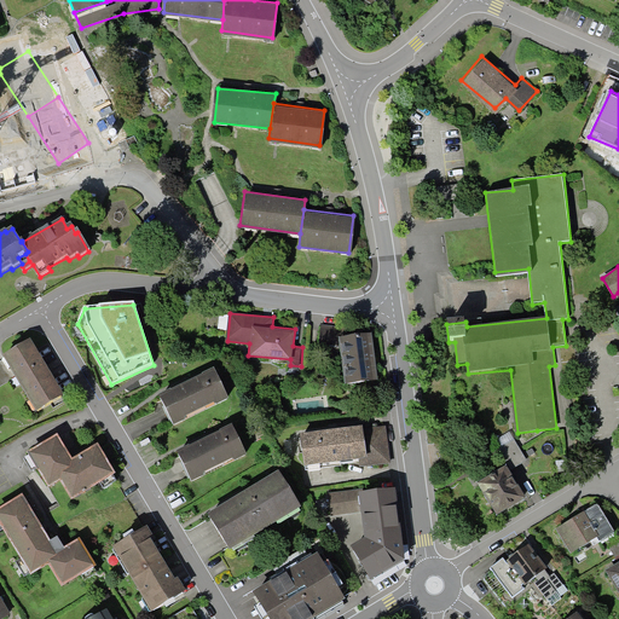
[(343,382),(376,377),(371,331),(323,324),(319,343),(339,346),(343,382)]
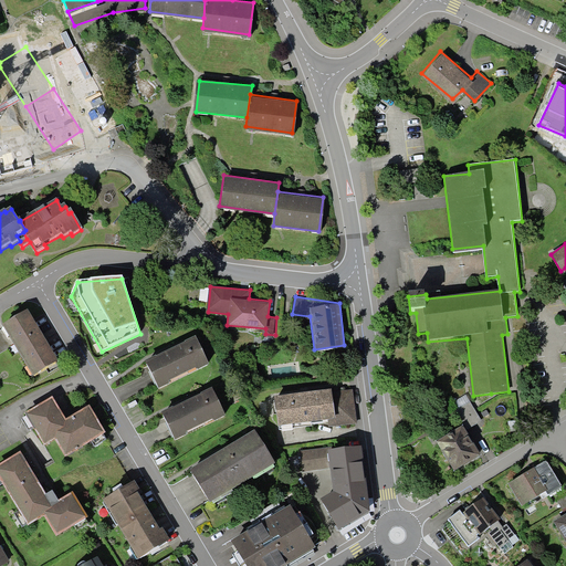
[(30,370),(54,356),(24,306),(0,322),(30,370)]
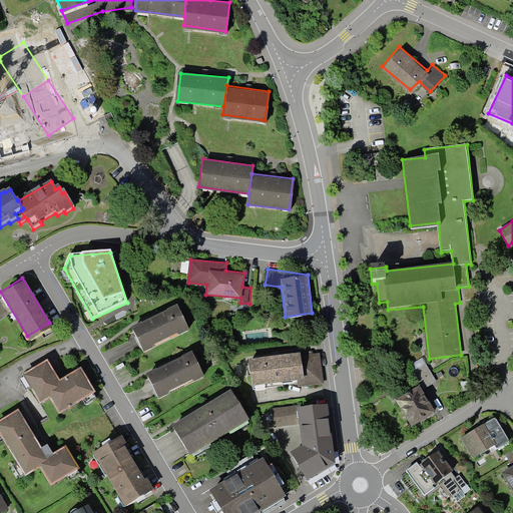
[(178,333),(187,329),(175,303),(130,324),(143,351),(154,346),(152,342),(177,330),(178,333)]
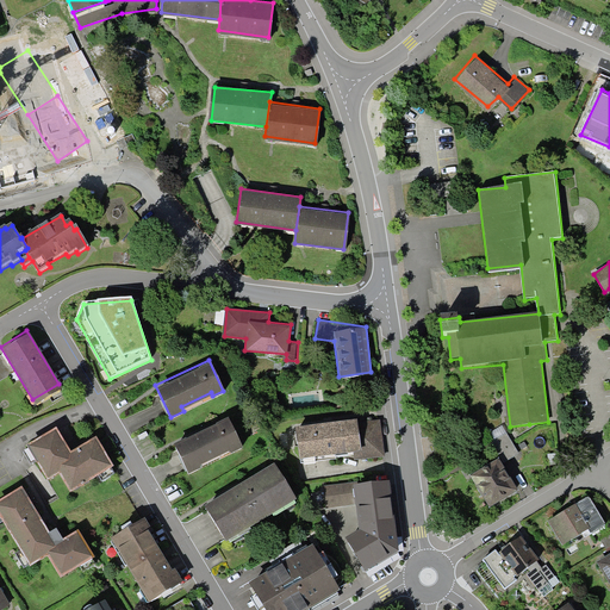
[(384,455),(379,415),(293,424),(298,456),(355,449),(356,459),(384,455)]
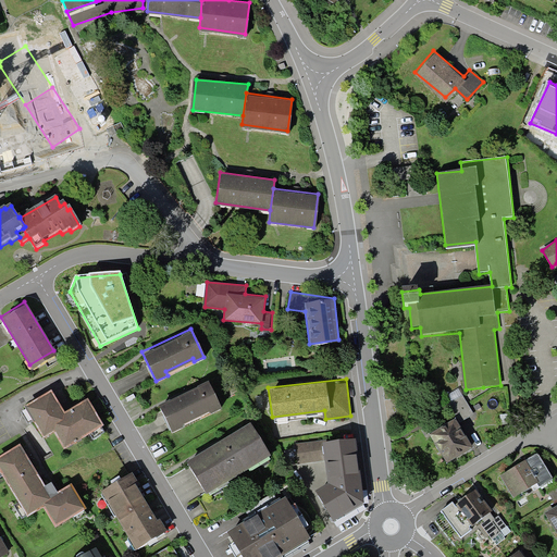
[(210,411),(220,407),(207,380),(158,403),(171,430),(183,424),(182,421),(209,408),(210,411)]
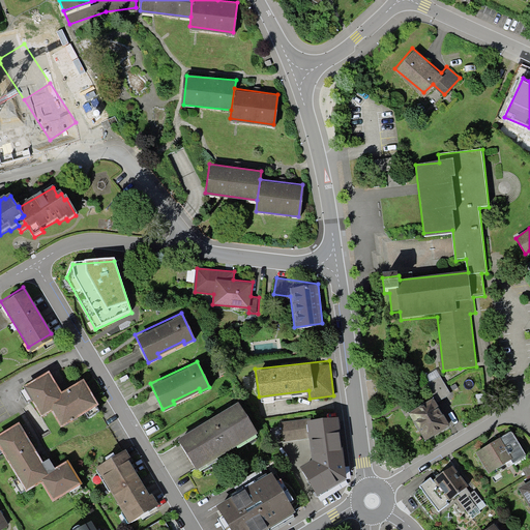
[(424,436),(447,422),(435,402),(451,392),(438,369),(425,376),(430,384),(403,400),(424,436)]
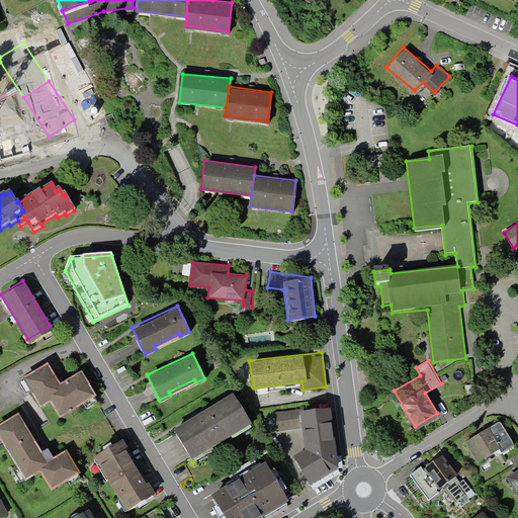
[(60,419),(96,398),(83,373),(61,385),(50,366),(24,381),(40,410),(51,404),(60,419)]
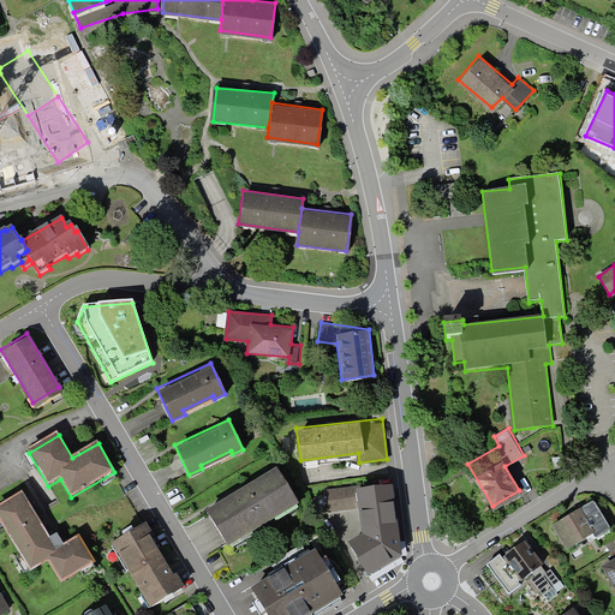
[(226,541),(296,499),(275,465),(206,507),(226,541)]
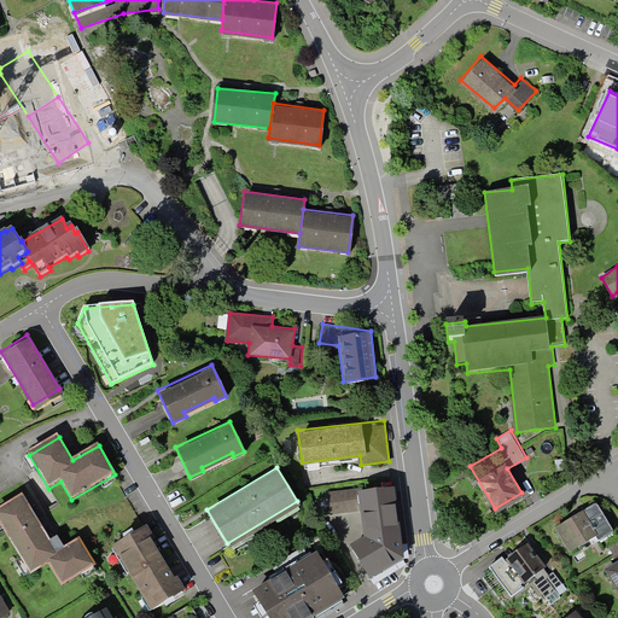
[(340,546),(361,577),(401,554),(392,484),(328,493),(331,514),(361,512),(360,532),(340,546)]
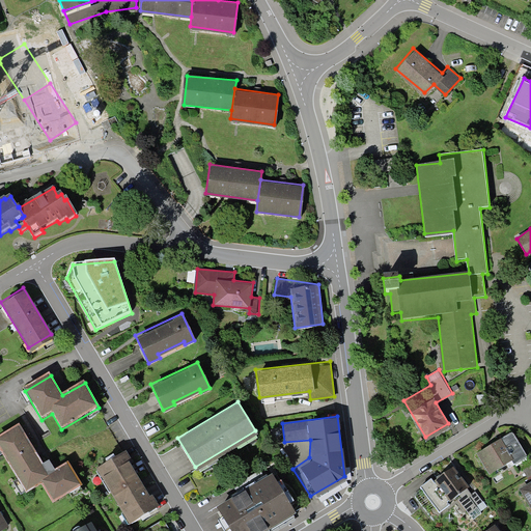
[(49,479),(49,474),(20,426),(0,438),(0,450),(26,494),(42,484),(43,483),(43,482),(49,479)]
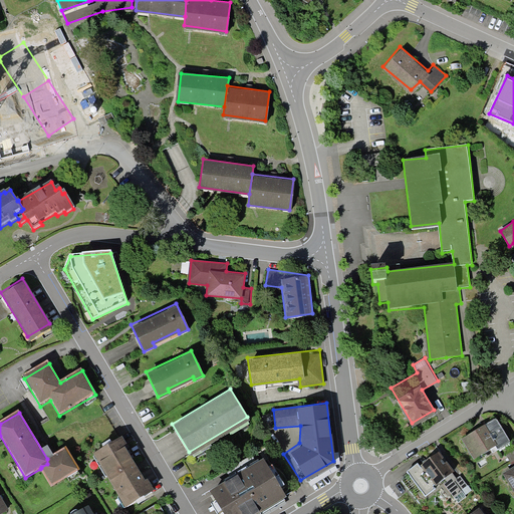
[(474,458),(507,438),(495,417),(461,437),(474,458)]
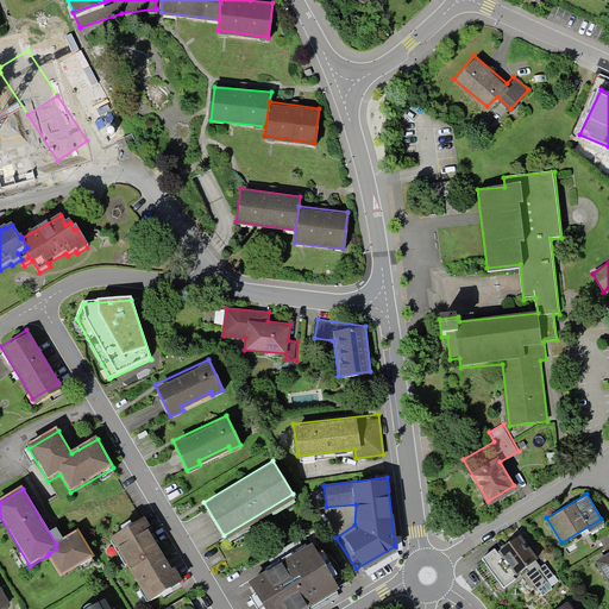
[(149,601),(183,581),(176,569),(173,570),(150,532),(154,529),(146,519),(112,539),(149,601)]
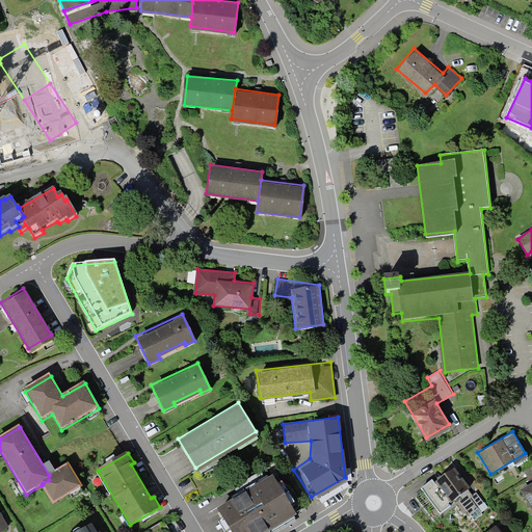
[(43,484),(42,485),(52,504),(82,486),(69,463),(49,475),(49,480),(43,483),(43,484)]
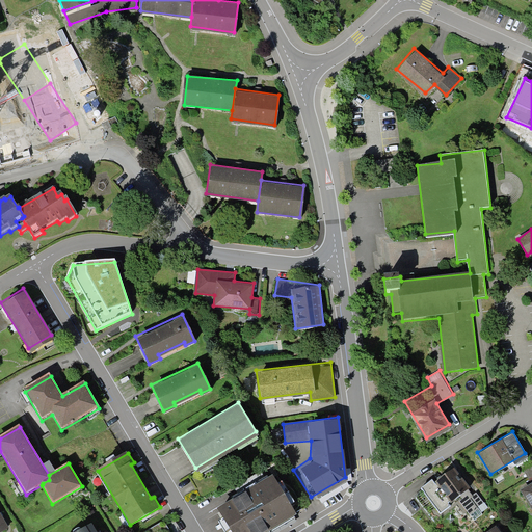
[(531,466),(526,470),(531,478),(531,479),(521,487),(531,505),(531,466)]
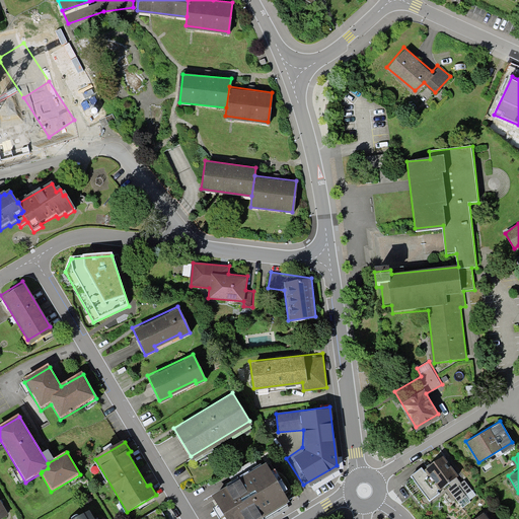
[(455,501),(472,489),(462,475),(458,477),(442,455),(413,475),(429,499),(446,487),(455,501)]
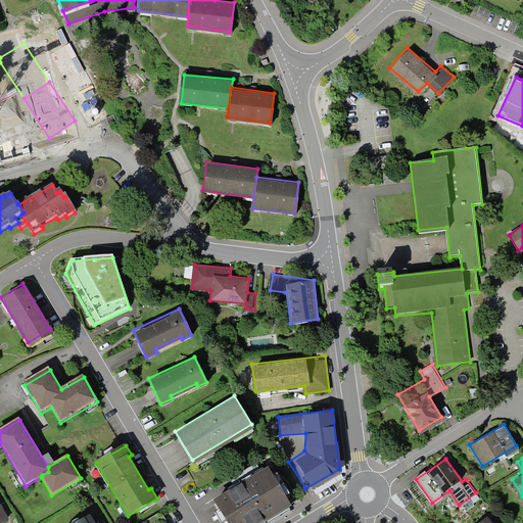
[(228,522),(253,522),(289,503),(267,464),(212,495),(228,522)]
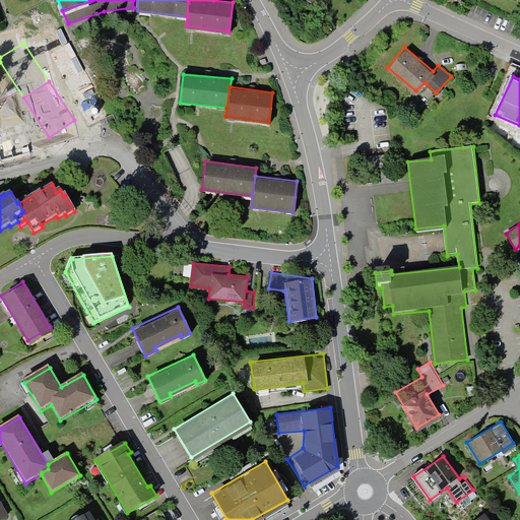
[(0,519),(5,519),(9,518),(0,503),(0,519)]
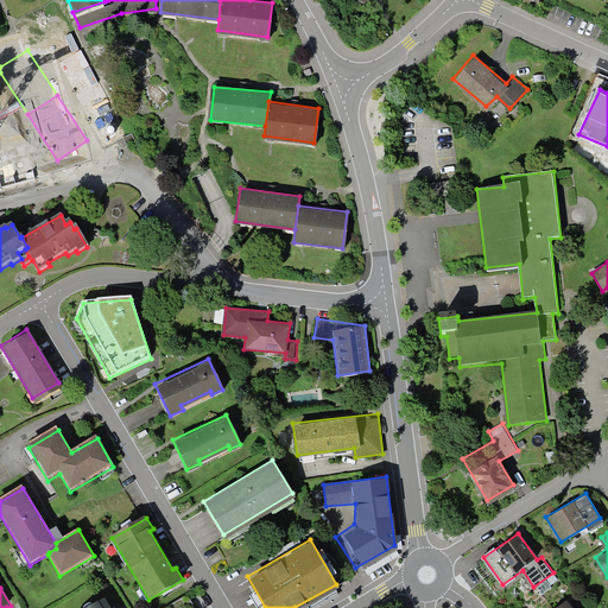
[(197,607),(189,593),(163,607),(197,607)]
